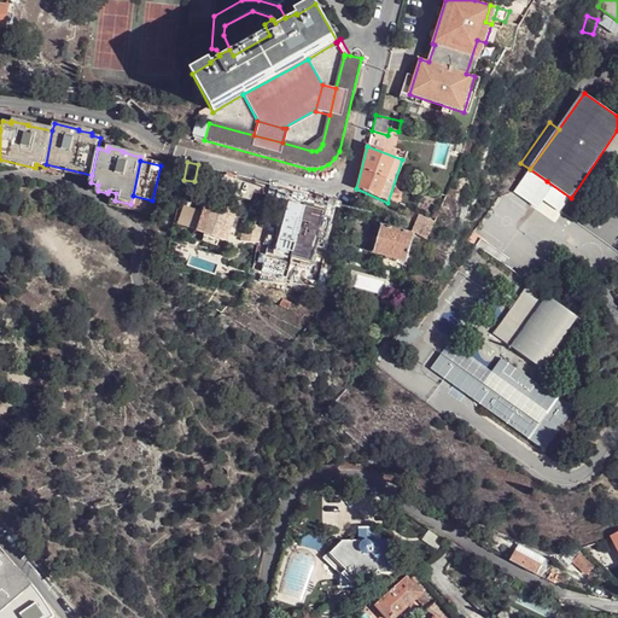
[(512,175),(522,182),(530,169),(520,163),(512,175)]
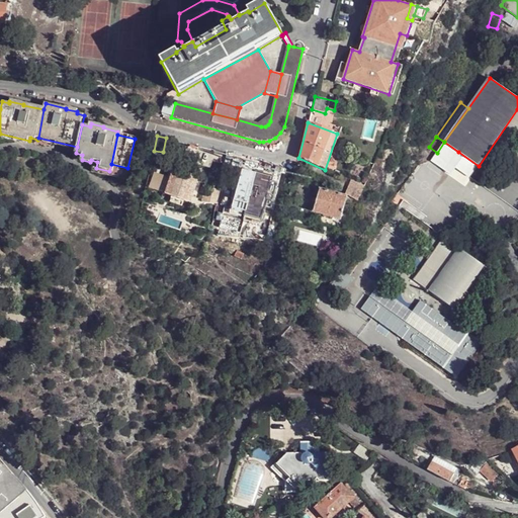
[(432,161),(445,170),(458,152),(444,142),(437,153),(432,161)]
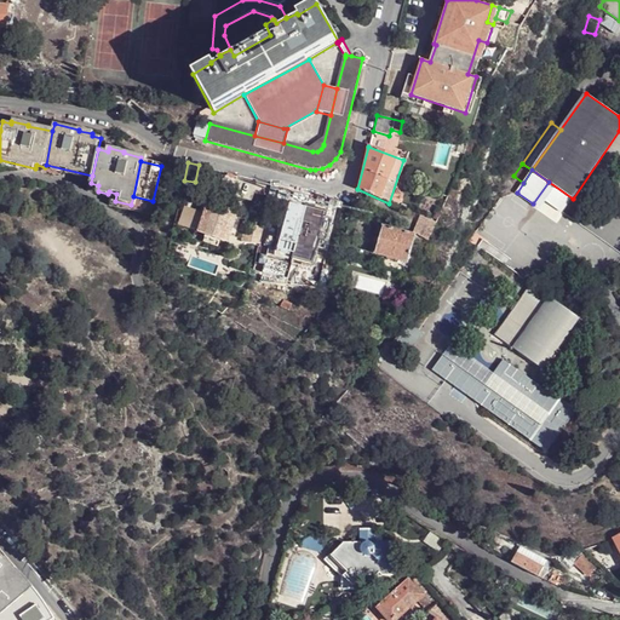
[(573,199),(549,182),(533,204),(540,210),(546,201),(562,213),(573,199)]
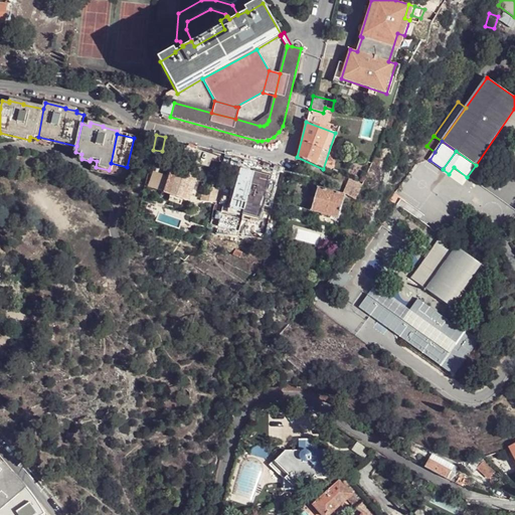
[(277,183),(279,168),(271,166),(269,177),(268,179),(277,183)]
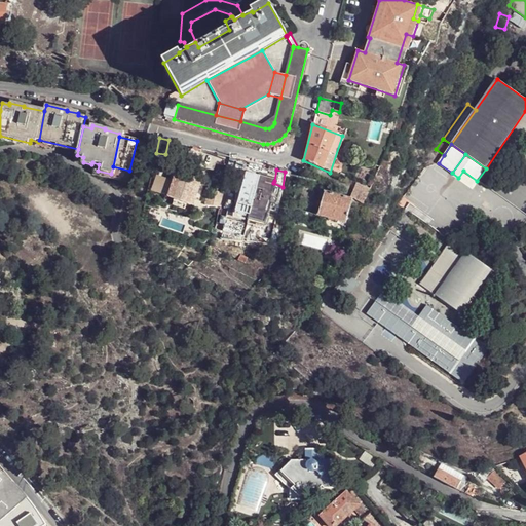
[(174,205),(185,210),(187,203),(193,205),(200,184),(192,181),(194,175),(183,171),(182,177),(176,175),(170,197),(176,199),(174,205)]
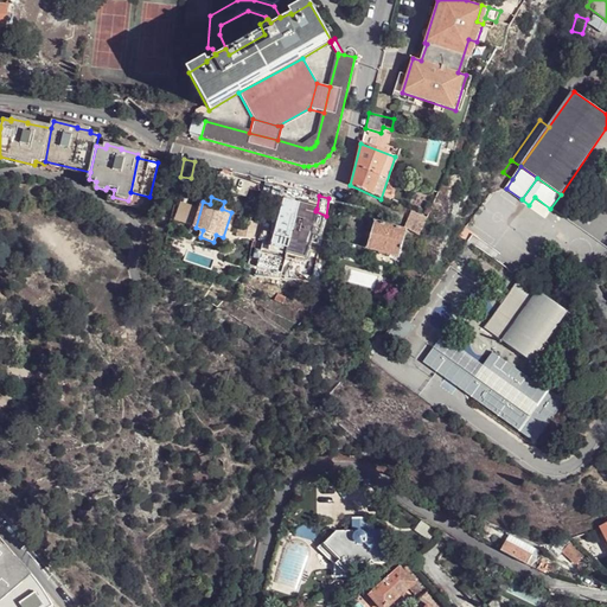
[(285,228),(312,234),(315,211),(317,209),(315,208),(317,199),(308,198),(307,203),(293,200),(292,204),(289,203),(285,228)]
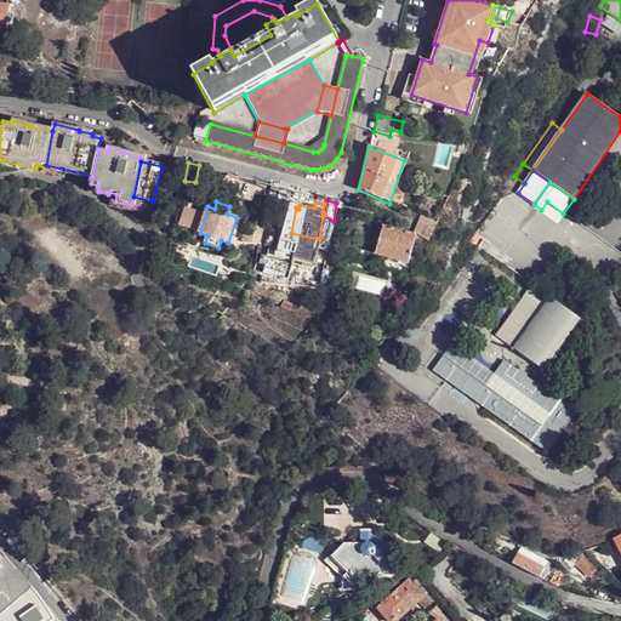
[(371,265),(404,274),(415,235),(381,227),(371,265)]
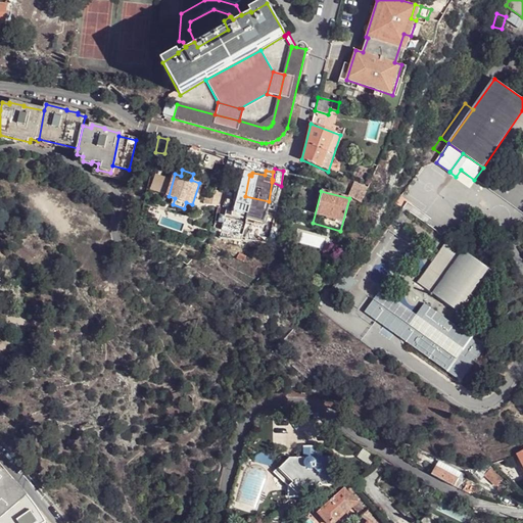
[(449,240),(419,283),(433,293),(465,250),(449,240)]
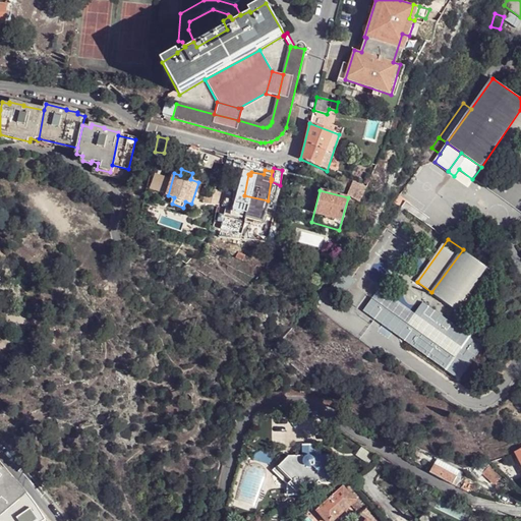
[(431,292),(457,309),(486,268),(463,249),(431,292)]
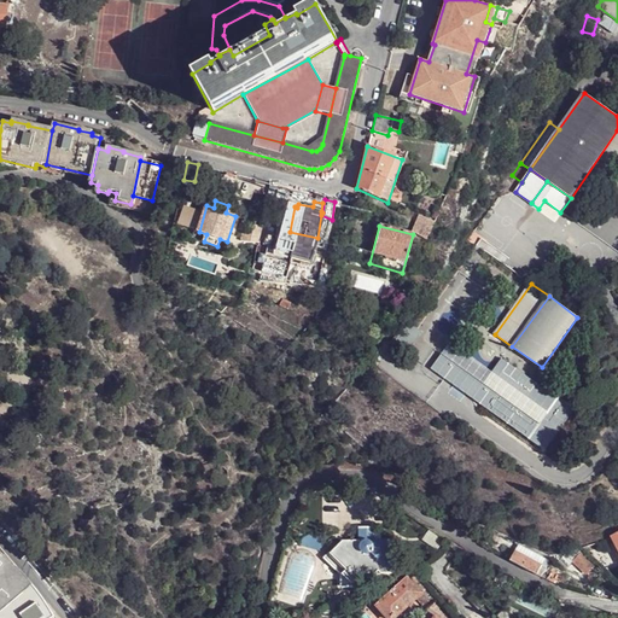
[(493,375),(450,345),(444,354),(485,384),(493,375)]
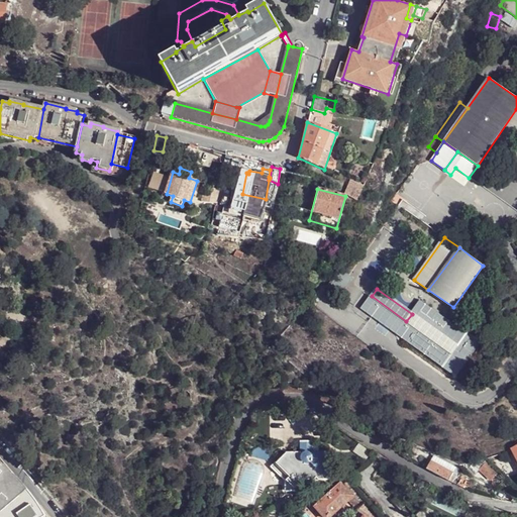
[(372,296),(362,310),(458,378),(483,342),(470,333),(469,334),(421,301),(406,321),(372,296)]
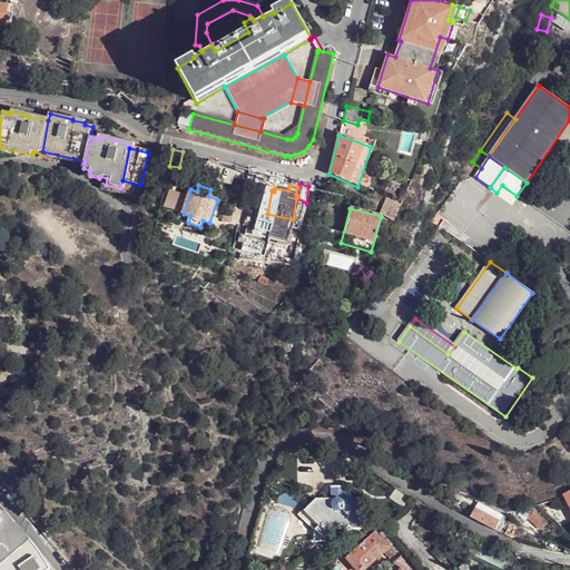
[(334,498),(349,498),(349,485),(334,484),(334,498)]
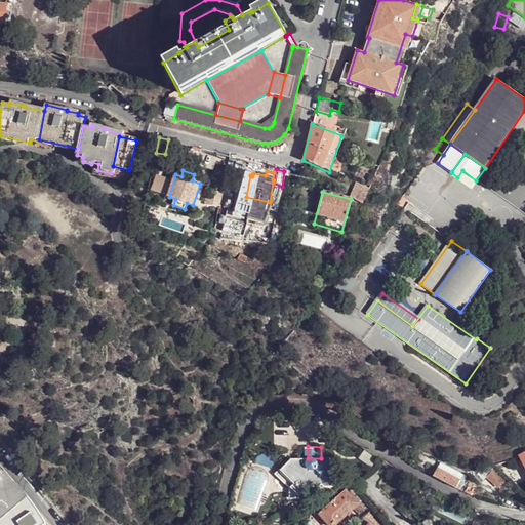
[(275,467),(277,456),(274,455),(272,454),(268,453),(264,454),(259,456),(257,459),(256,462),(275,467)]
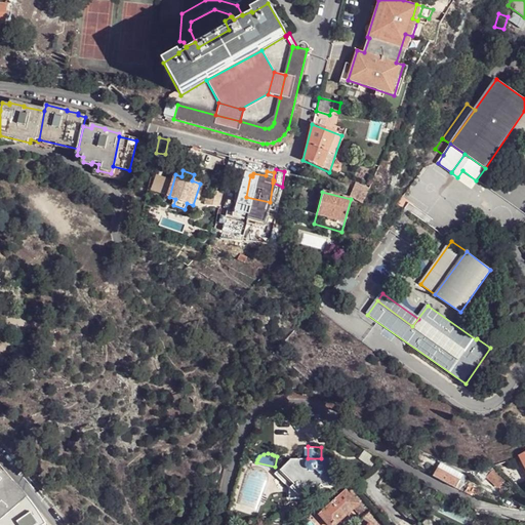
[(292,497),(308,497),(308,490),(311,487),(321,487),(324,485),(326,487),(336,486),(336,458),(321,458),(308,458),(293,458),(279,473),(292,487),(292,497)]
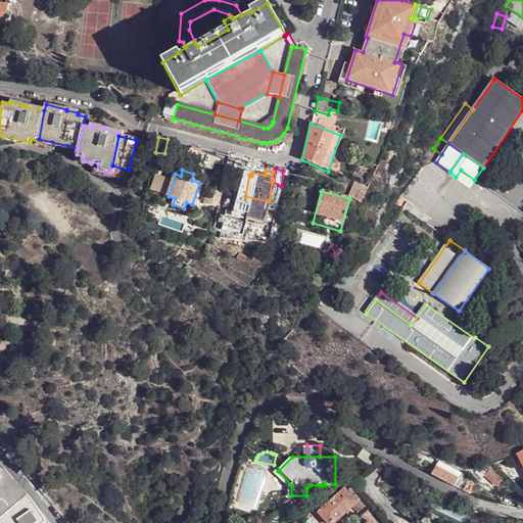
[(503,478),(489,463),(478,466),(495,485),(503,478)]
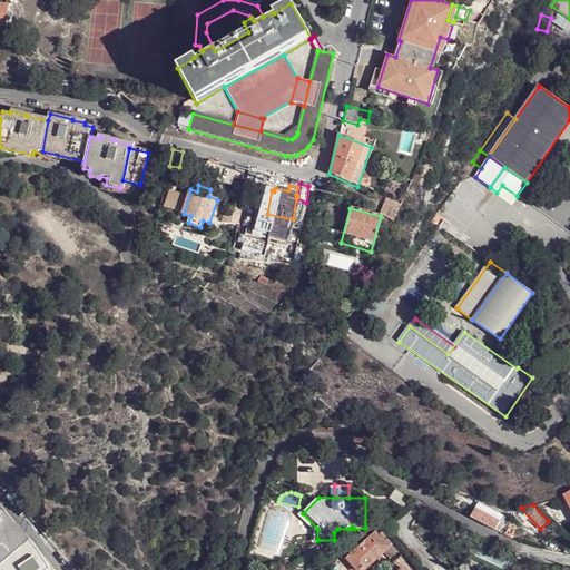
[(477,507),(471,517),(500,531),(502,527),(499,524),(501,520),(477,507)]
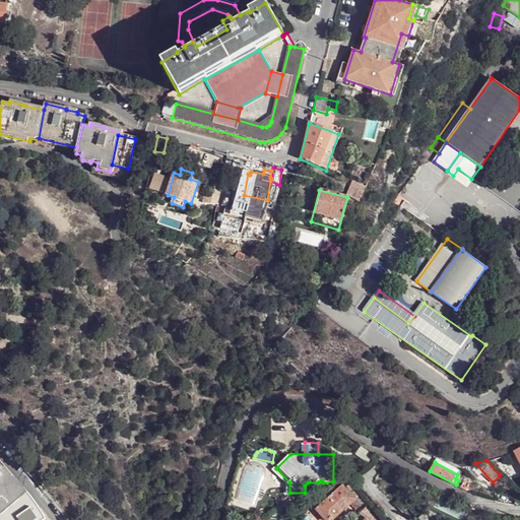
[(378,474),(383,480),(391,473),(386,467),(378,474)]
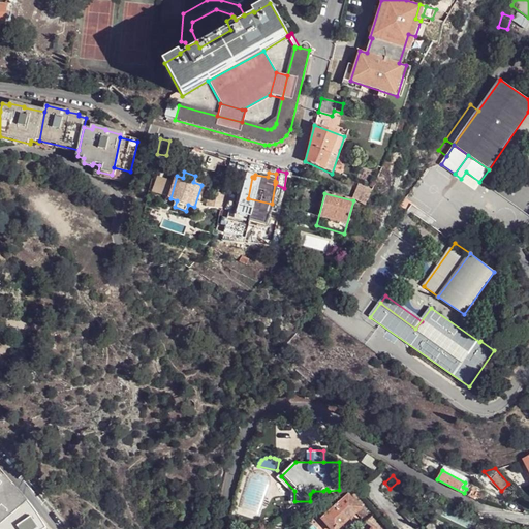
[(38,528),(26,505),(0,478),(0,477),(0,528),(38,528)]
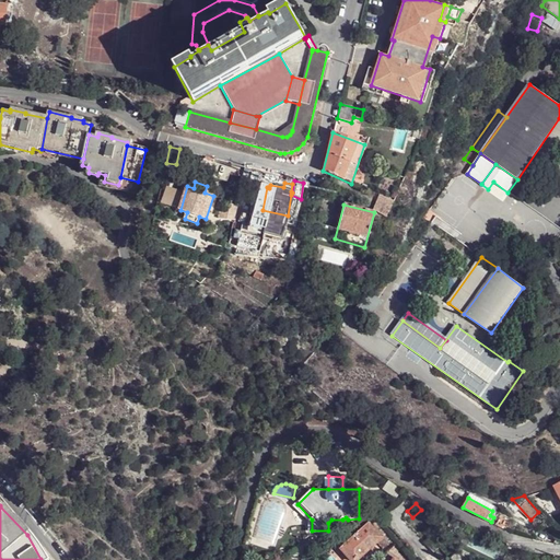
[(352,559),(358,559),(375,544),(383,537),(370,522),(341,547),(352,559)]
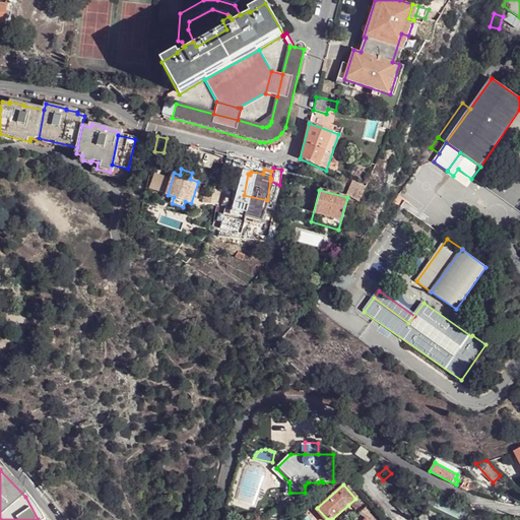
[(348,505),(359,516),(364,509),(368,505),(360,495),(355,499),(348,505)]
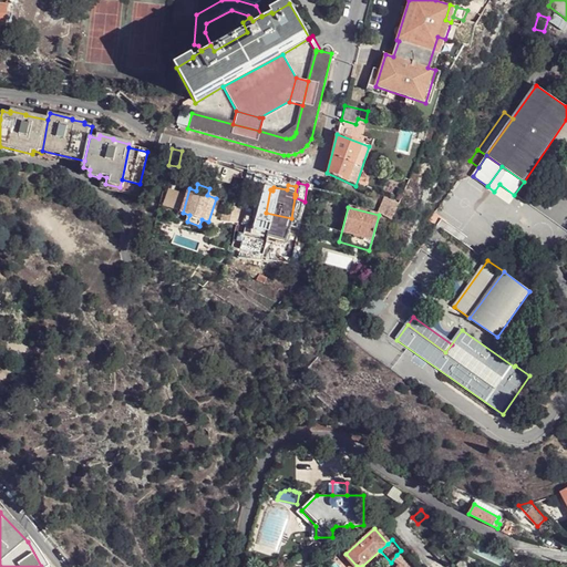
[(397,555),(402,560),(406,556),(401,550),(397,555)]
